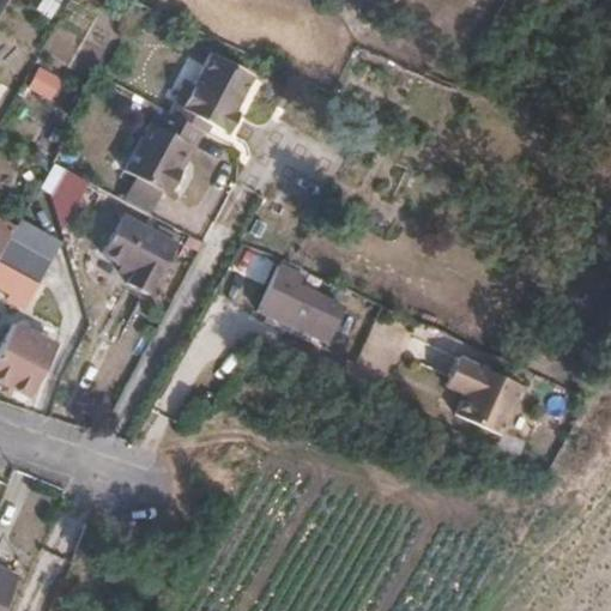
[(255,76),(217,54),(187,106),(179,103),(174,114),(167,112),(159,127),(152,125),(126,171),(170,197),(207,133),(233,146),(247,119),(235,112),(255,76)]
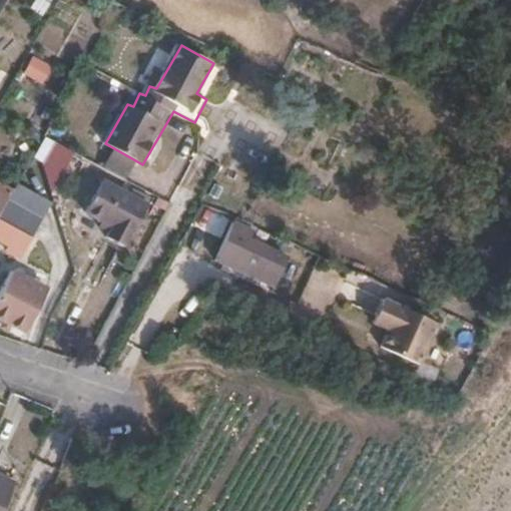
[(29,55),(25,75),(46,80),(51,59),(29,55)]
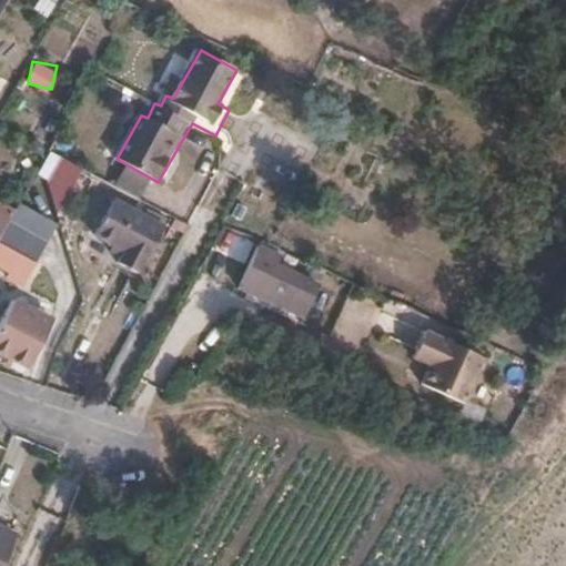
[(159,228),(111,202),(91,236),(119,252),(113,262),(135,273),(159,228)]
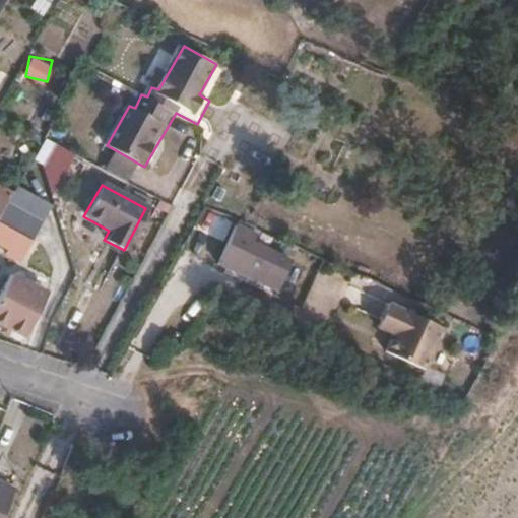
[(42,221),(9,202),(0,218),(0,239),(11,246),(7,253),(21,260),(42,221)]
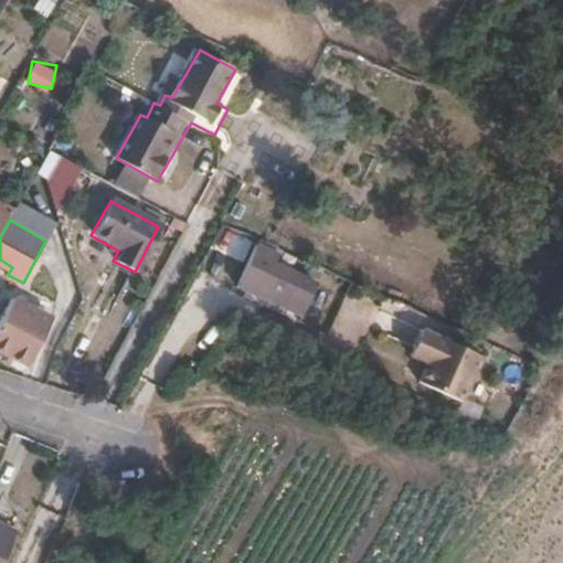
[(277,252),(256,242),(238,283),(300,312),(315,279),(273,261),(277,252)]
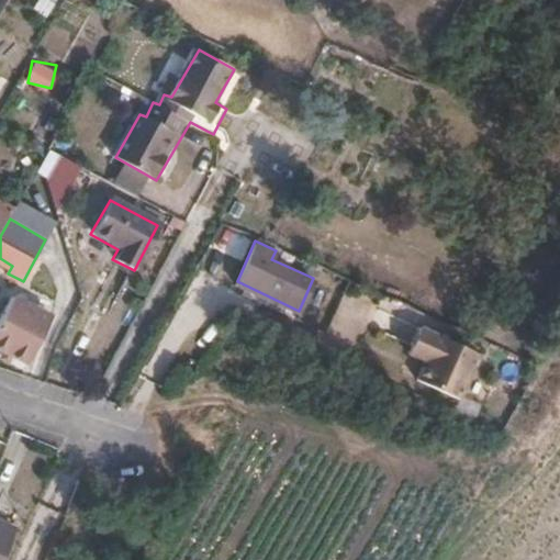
[(347,284),(328,327),(361,342),(380,298),(347,284)]
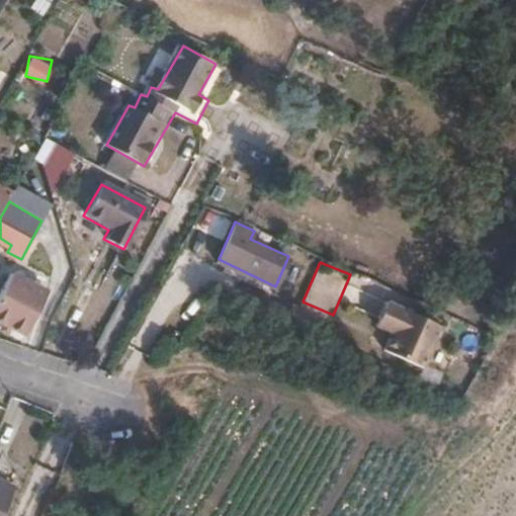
[(0,323),(22,337),(49,289),(13,269),(0,293),(0,323)]
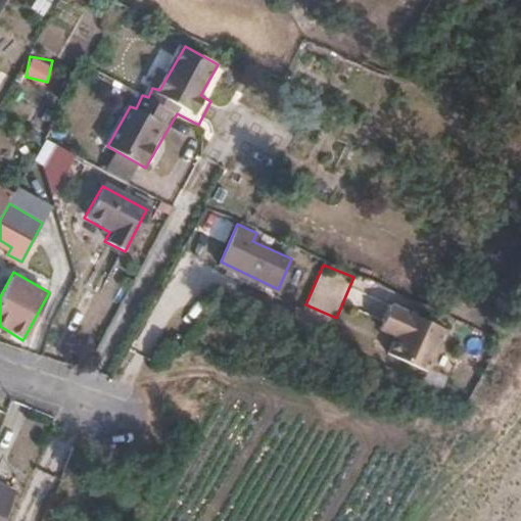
[(395,324),(391,331),(383,348),(423,367),(442,325),(387,299),(379,317),(395,324)]
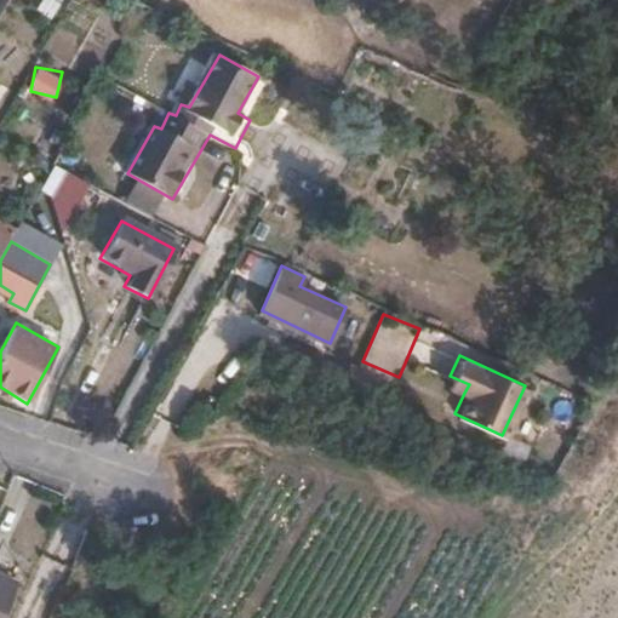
[(445,384),(464,393),(469,384),(450,376),(445,384)]
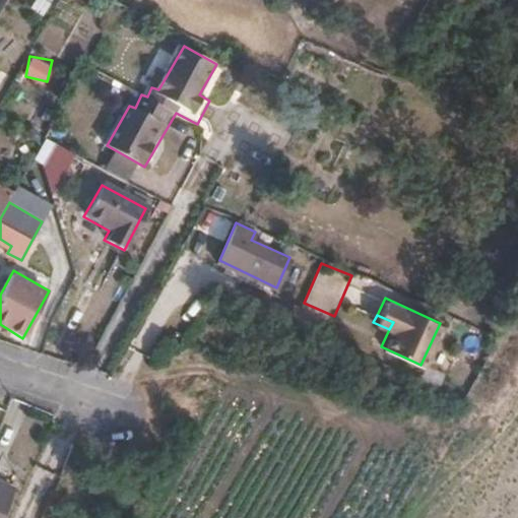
[(134,344),(148,353),(164,330),(149,321),(134,344)]
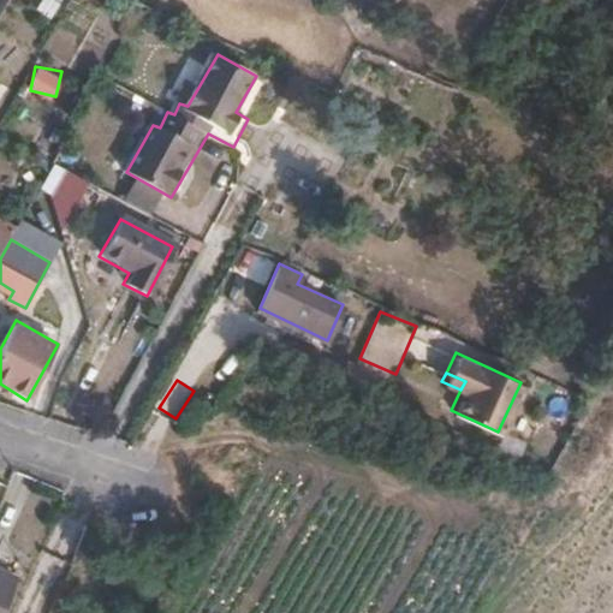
[(0,612),(16,577),(0,570),(0,612)]
